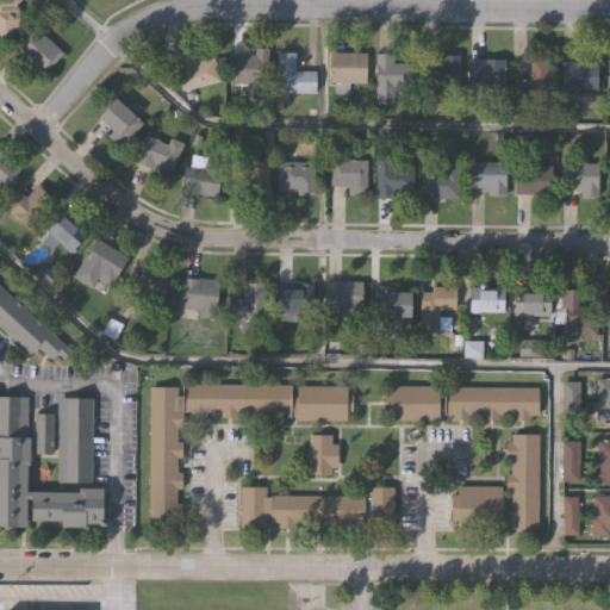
[(0,31),(0,0),(22,0),(18,12),(22,13),(14,36),(0,31)]
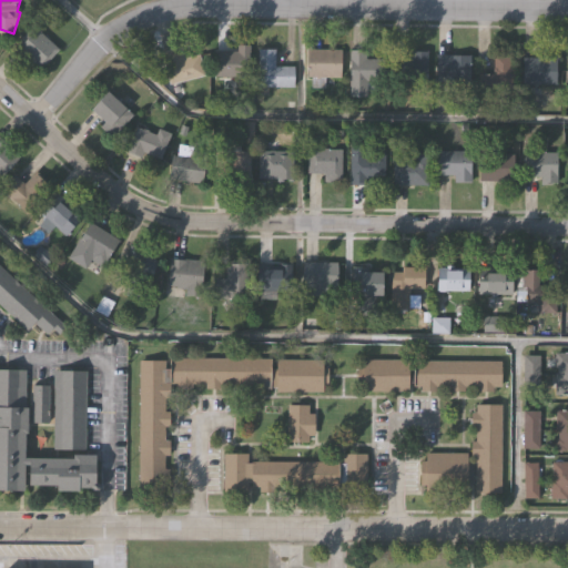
[(18,50),(33,29),(59,47),(44,69),(18,50)]
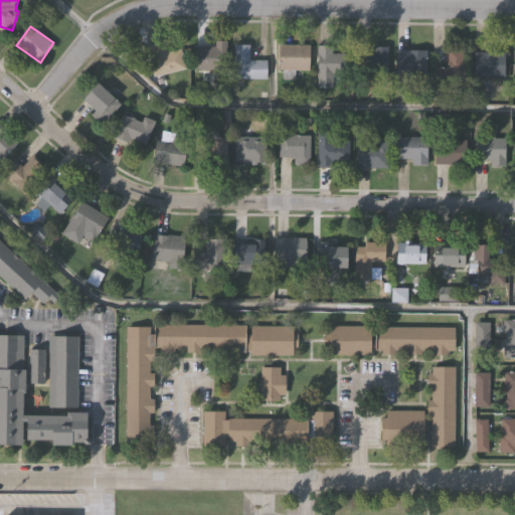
[(152,78),(145,45),(162,41),(165,53),(178,50),(183,70),(152,78)]
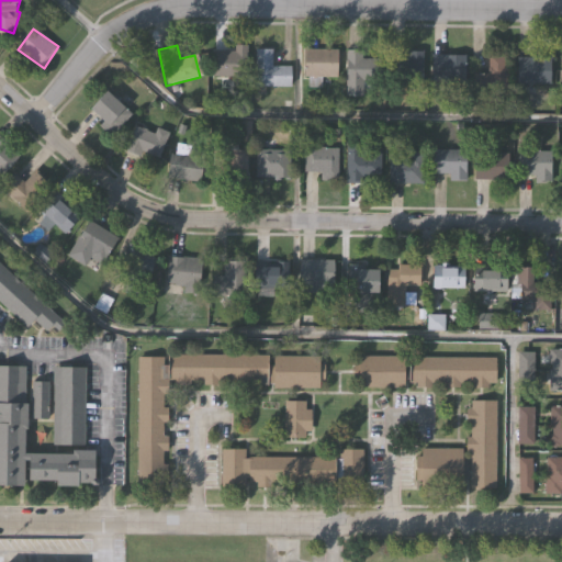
[(211,48),(246,48),(246,77),(211,77),(211,48)]
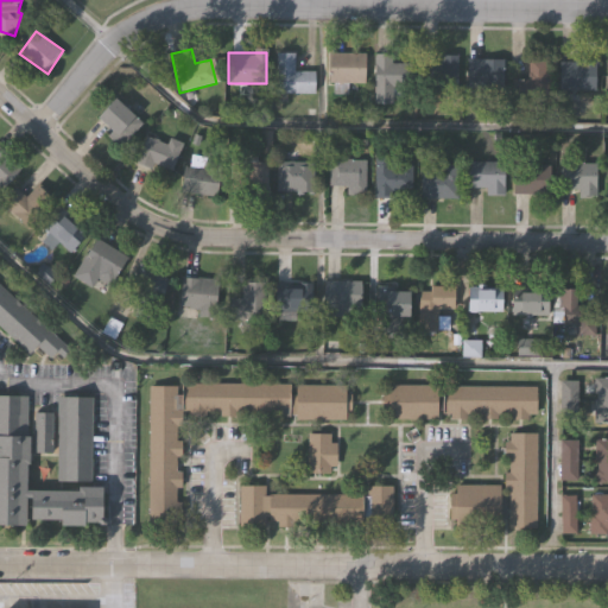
[(292,52),(292,71),(312,71),(312,94),(274,94),(274,52),(292,52)]
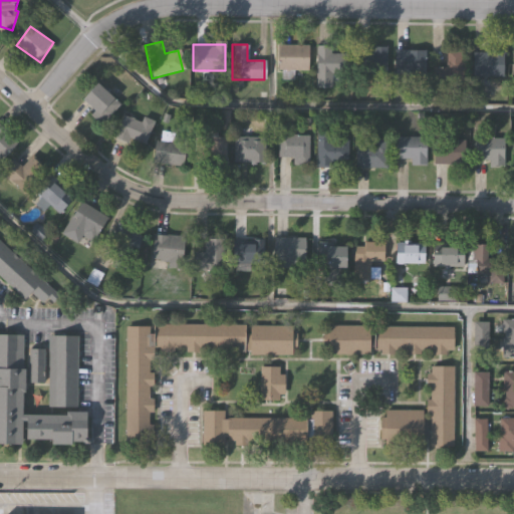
[(275,70),(275,45),(305,45),(305,70),(275,70)]
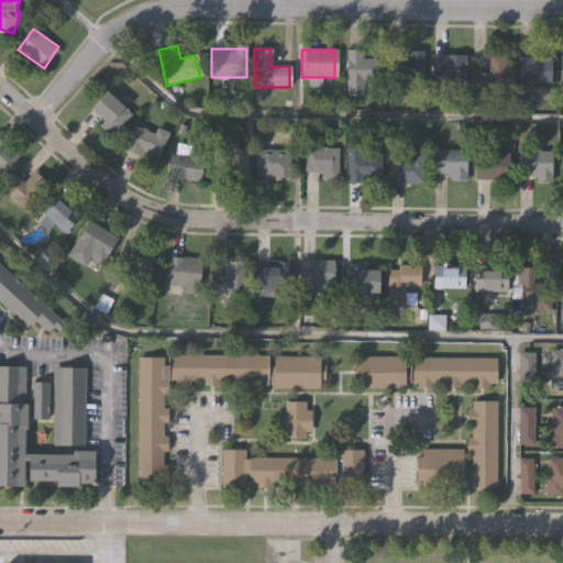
[(361,51),(361,59),(378,59),(378,81),(362,81),(361,97),(344,97),(344,50),(361,51)]
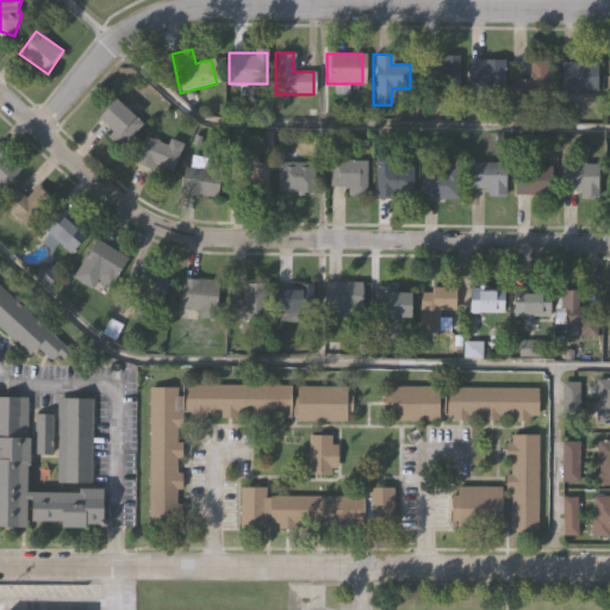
[(431,56),(456,56),(456,88),(431,88),(431,56)]
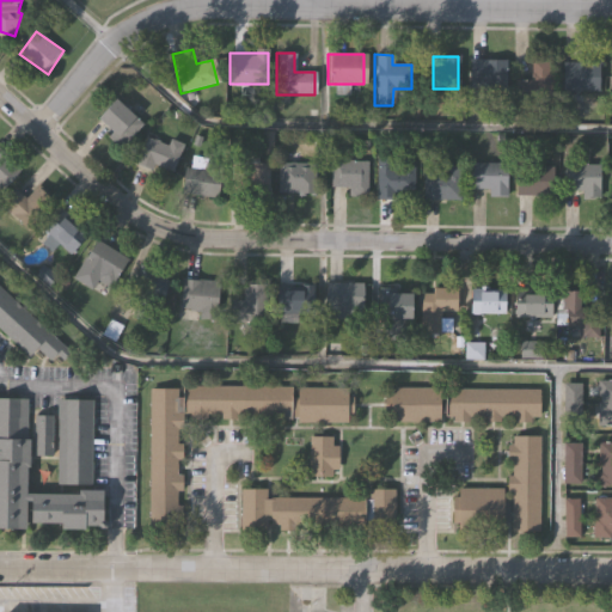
[(503,91),(467,91),(467,60),(503,60),(503,91)]
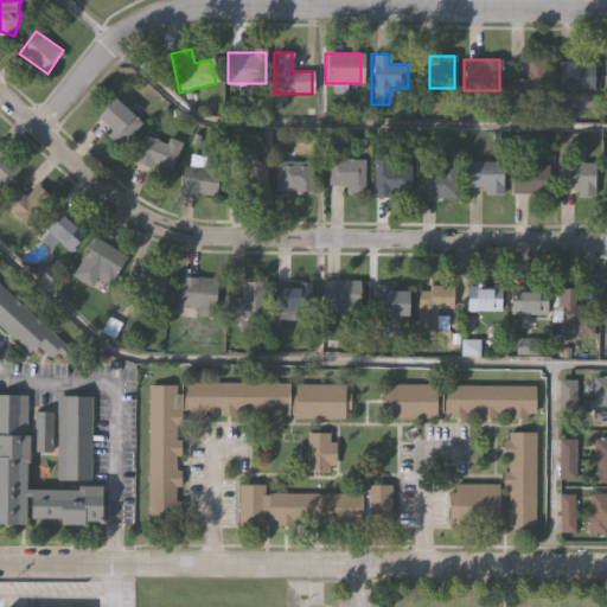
[(547,104),(510,104),(510,81),(524,81),(524,61),(547,61),(547,104)]
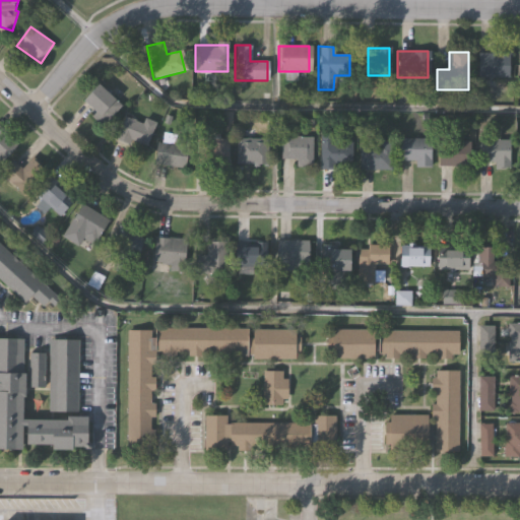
[(508,77),(475,77),(475,53),(508,53),(508,77)]
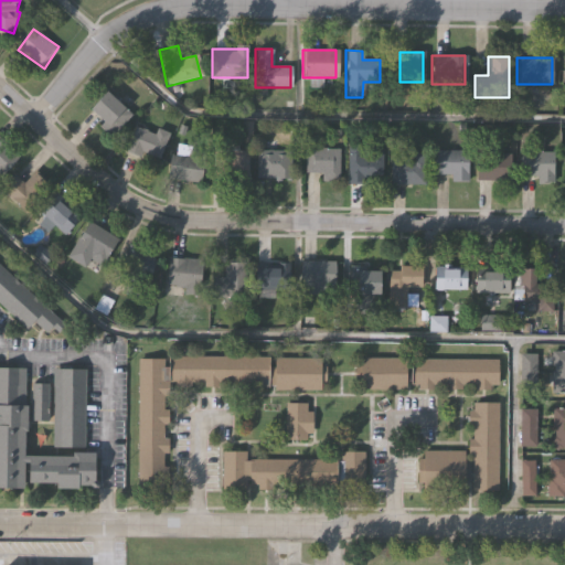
[(86,110),(100,93),(128,115),(109,138),(97,128),(100,123),(86,110)]
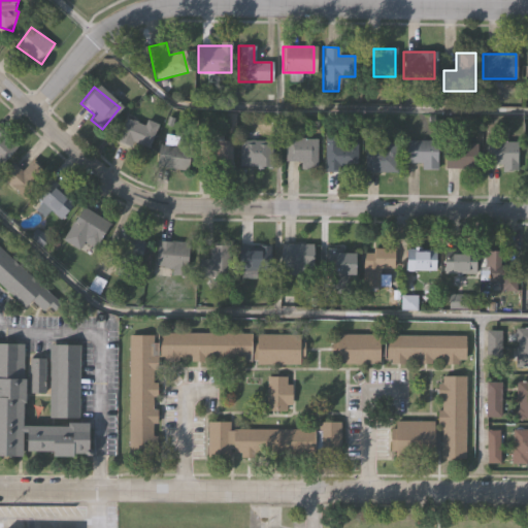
[(142,124),(143,120),(156,125),(143,155),(114,142),(125,118),(142,124)]
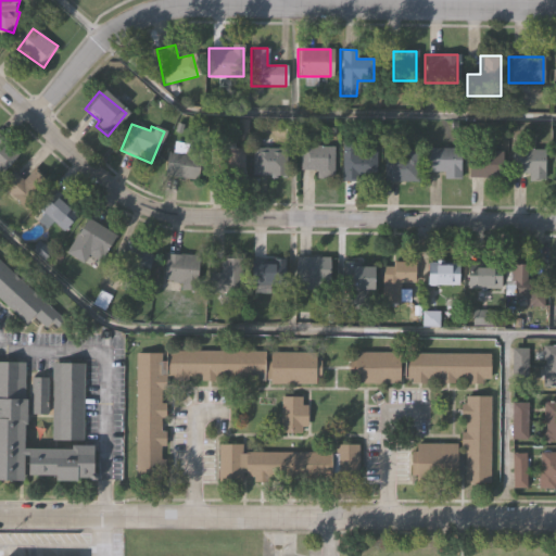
[(0,135),(21,154),(0,177),(0,135)]
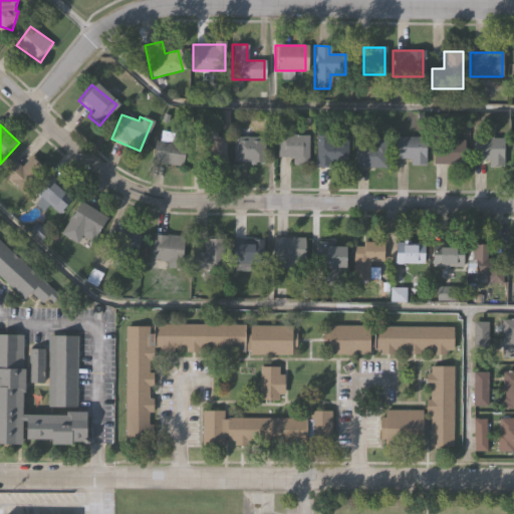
[(151,162),(157,133),(185,139),(180,167),(151,162)]
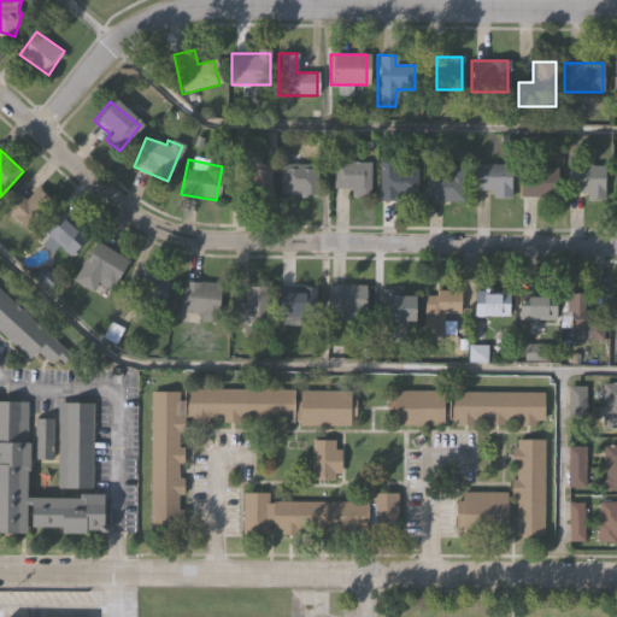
[(378,200),(378,162),(393,162),(393,168),(417,168),(417,200),(378,200)]
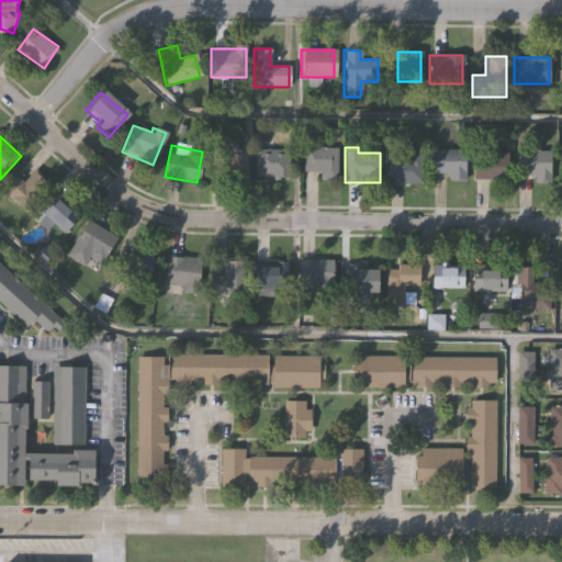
[(318,180),(318,171),(302,171),(302,148),(336,148),(336,180),(318,180)]
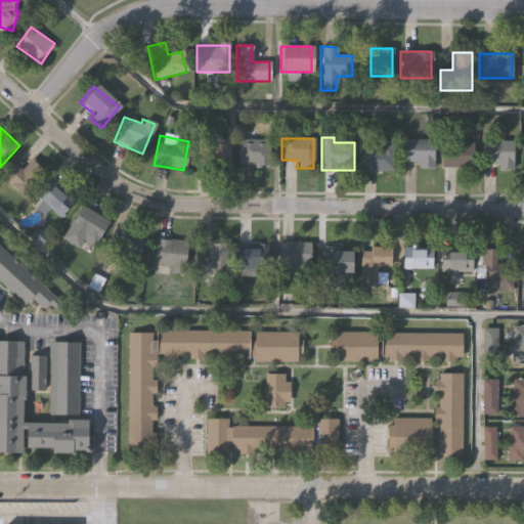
[(416,163),(400,163),(400,139),(431,139),(431,170),(416,170),(416,163)]
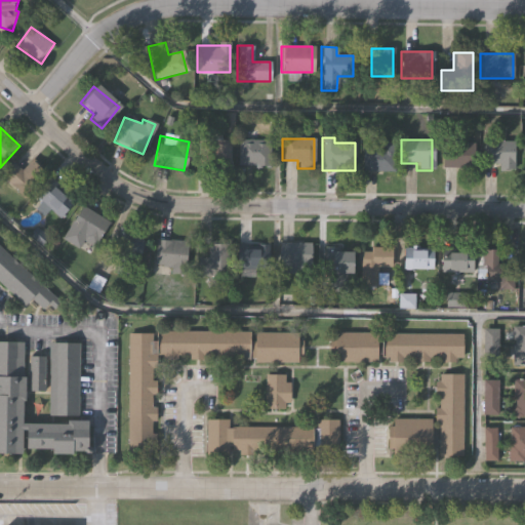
[(229,170),(198,170),(198,140),(229,140),(229,170)]
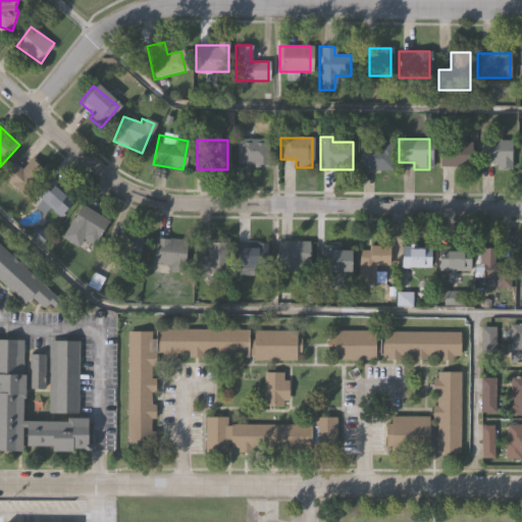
[(236,166),(236,141),(267,141),(267,166),(236,166)]
